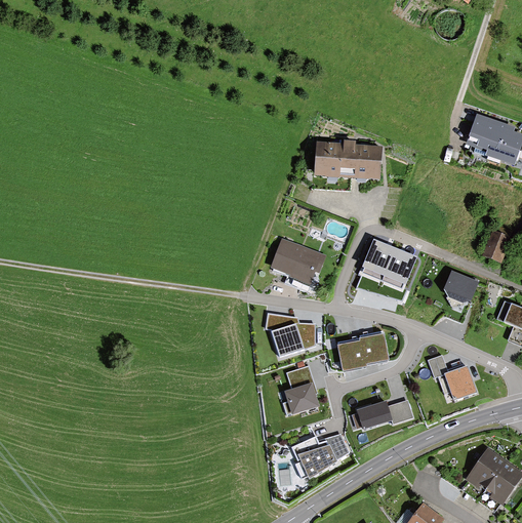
[(510,128),(475,118),(467,144),(486,150),(485,155),(511,163),(519,136),(509,132),(510,128)]
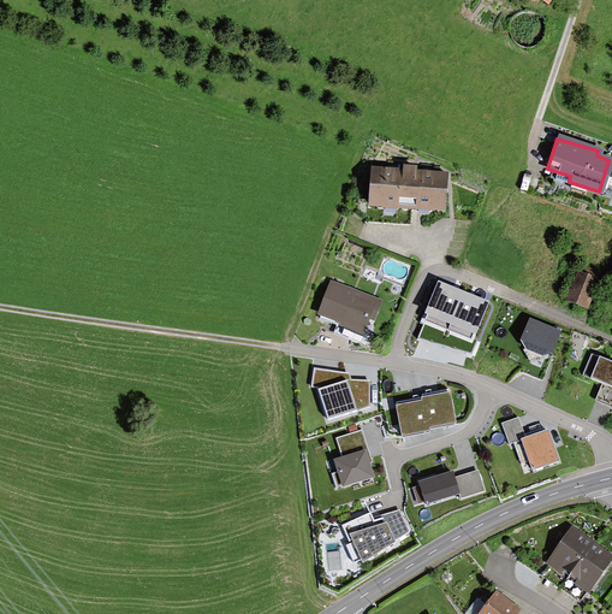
[(402,172),(370,170),(368,204),(440,208),(443,175),(413,172),(414,169),(402,167),(402,172)]
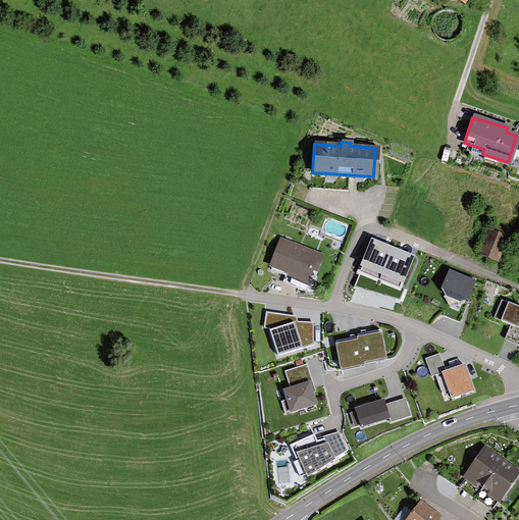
[(504,235),(486,229),(479,251),(496,257),(504,235)]
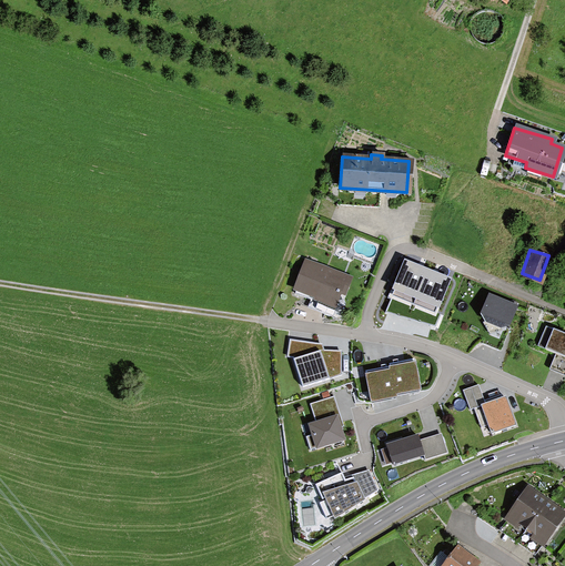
[(447,275),(402,258),(391,286),(393,286),(391,292),(432,309),(434,303),(436,304),(447,275)]
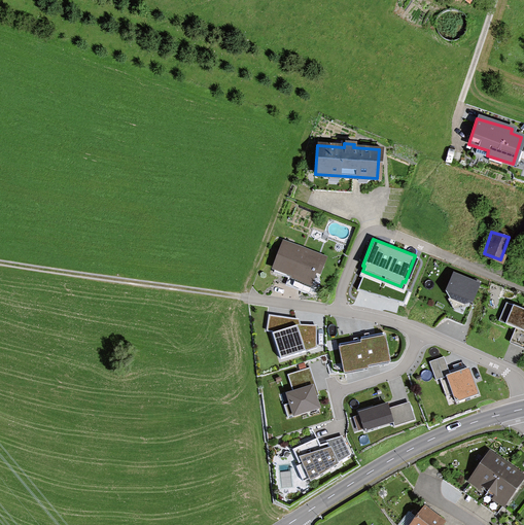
[(280,242),(269,271),(310,285),(316,269),(320,270),(324,258),(280,242)]
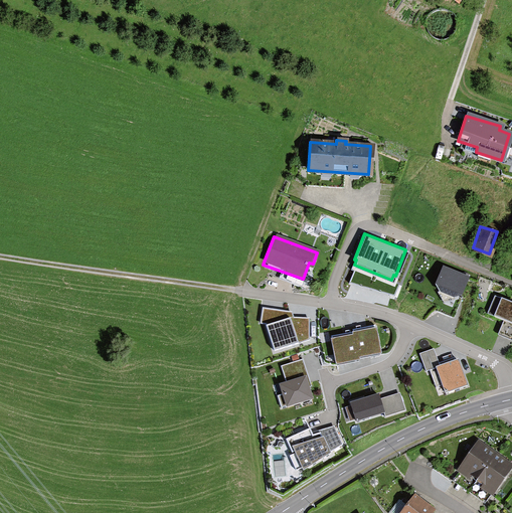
[(467,275),(442,266),(434,287),(459,296),(467,275)]
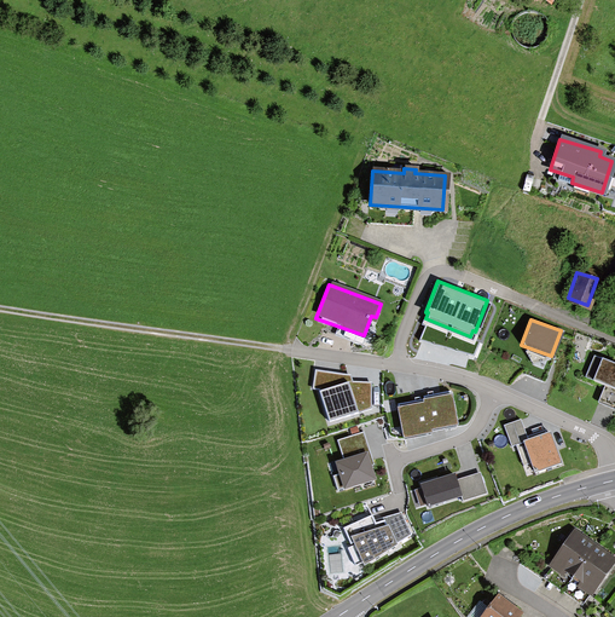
[(614,363),(589,353),(580,375),(614,388),(614,363)]
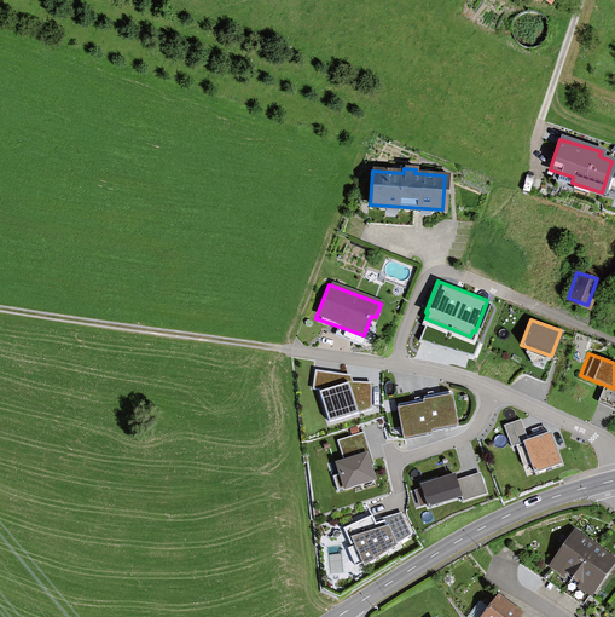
[(347,376),(313,370),(312,387),(318,388),(328,421),(354,411),(367,407),(367,382),(348,382),(347,376)]
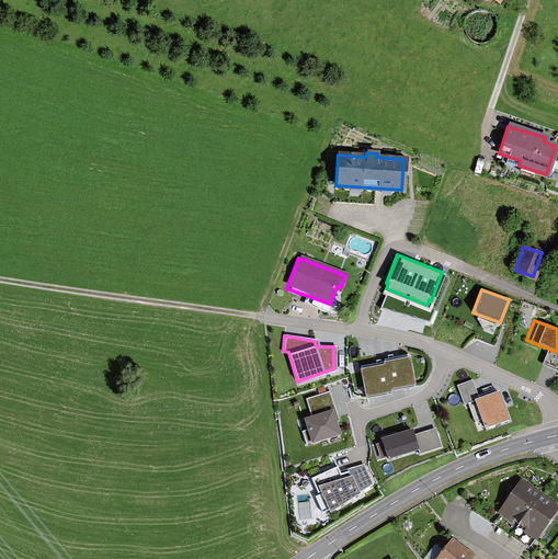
[(411,384),(407,358),(383,362),(384,365),(361,368),(365,396),(389,391),(388,387),(411,384)]
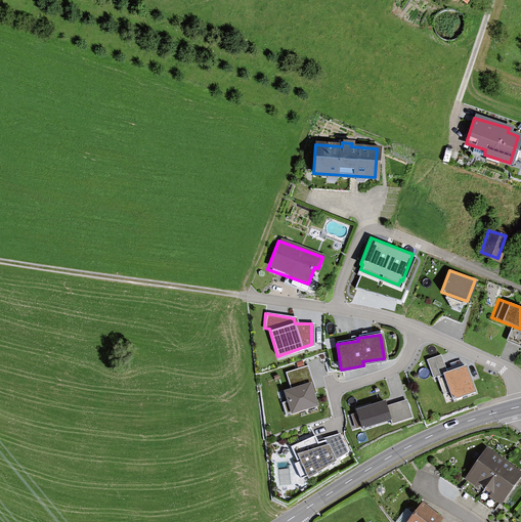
[(440,351),(425,356),(431,374),(445,368),(440,351)]
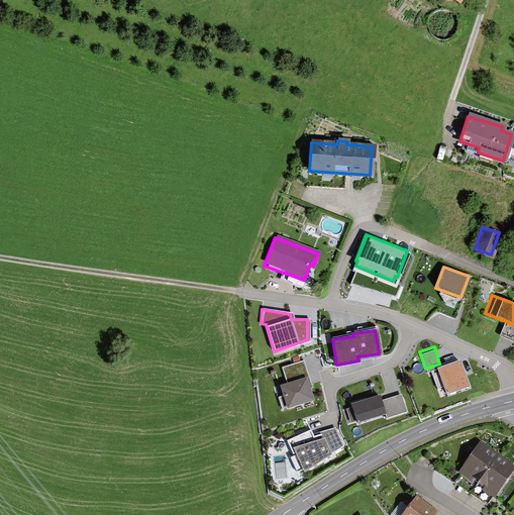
[(468,386),(458,361),(437,368),(446,393),(468,386)]
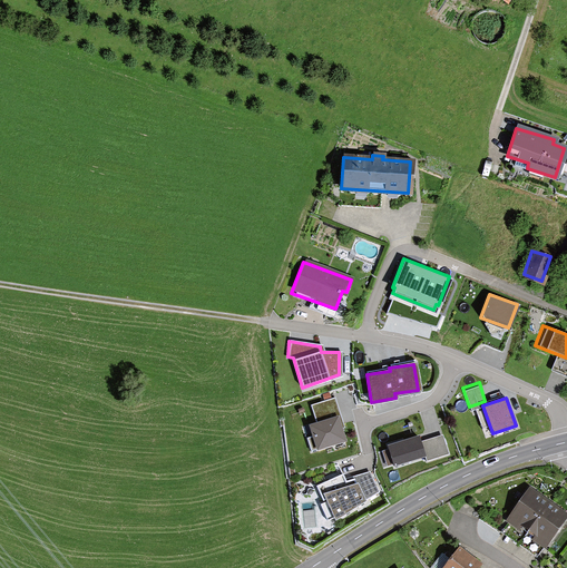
[(331,399),(311,404),(315,423),(306,426),(314,451),(343,442),(331,399)]
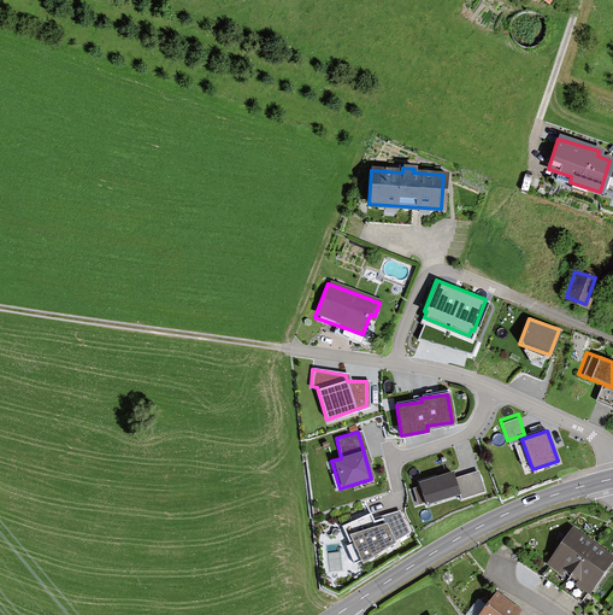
[(523,470),(531,467),(519,438),(512,441),(523,470)]
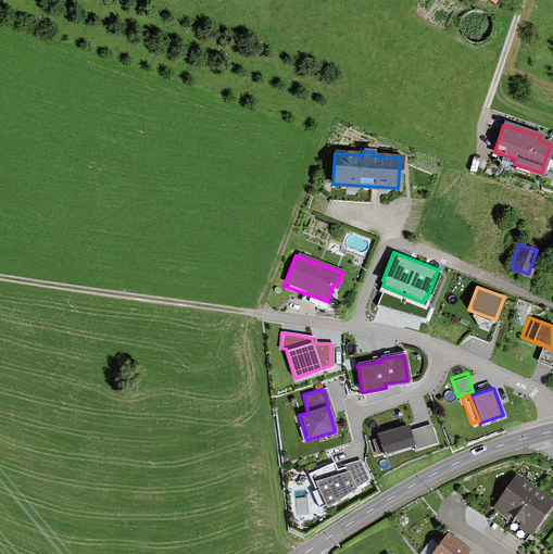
[(406,424),(375,435),(381,454),(411,444),(413,449),(436,441),(429,422),(409,429),(406,424)]
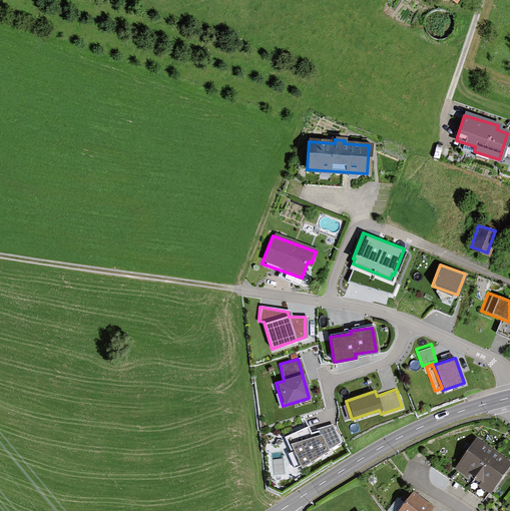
[(307,427),(283,437),(289,451),(291,450),(300,471),(339,442),(331,423),(308,430),(307,427)]
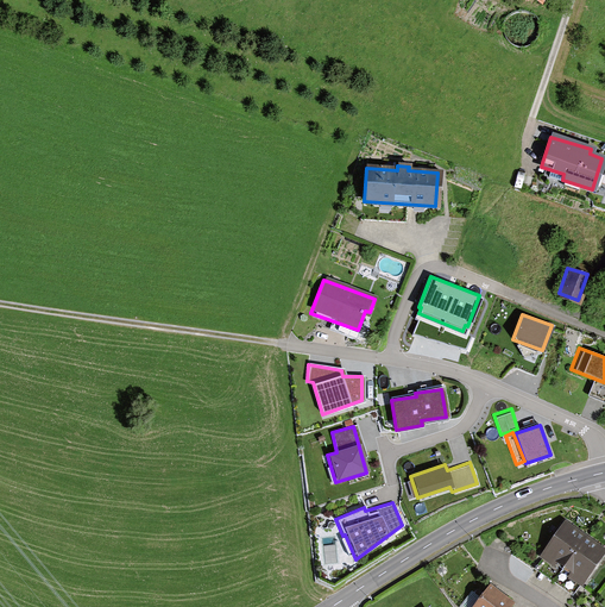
[(603,550),(563,524),(541,556),(580,583),(603,550)]
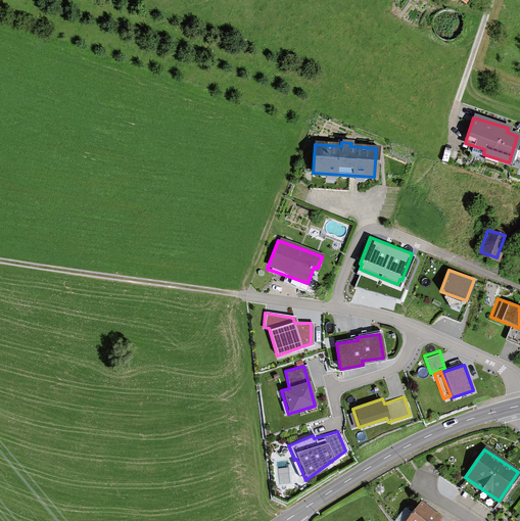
[(437,517),(420,504),(406,520),(436,520),(435,520),(437,517)]
